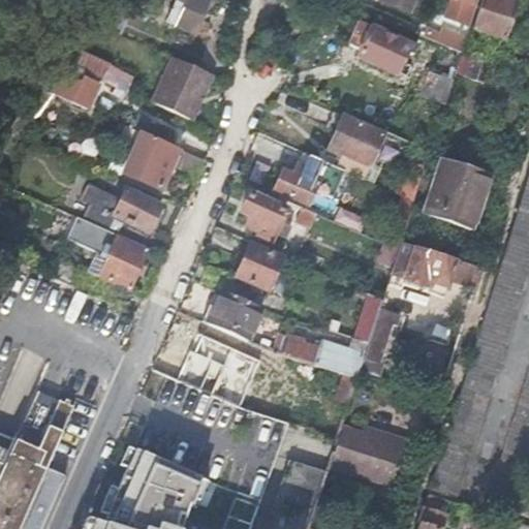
[(103,0),(100,5),(102,7),(121,19),(126,6),(122,5),(123,0),(103,0)]
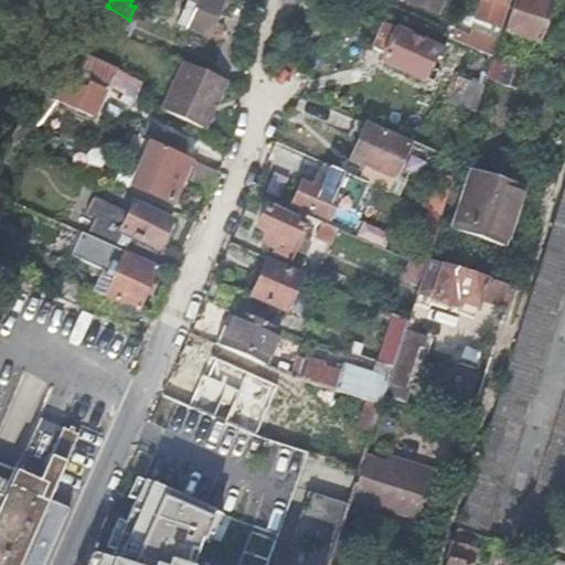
[(222,0),(187,0),(179,19),(209,32),(222,0)]
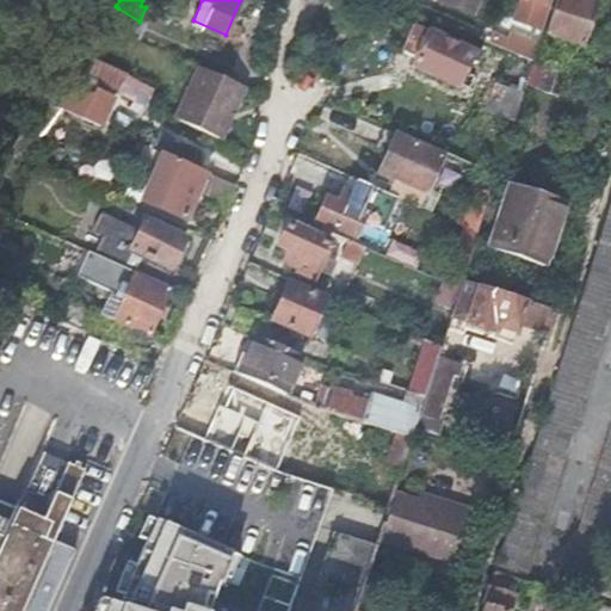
[(440,0),(440,1),(473,14),(477,0),(440,0)]
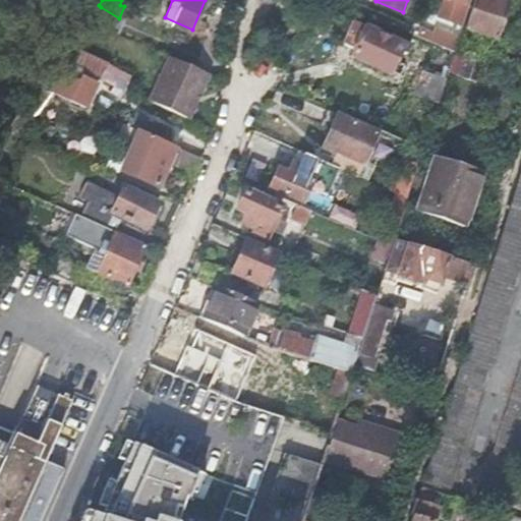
[(469,5),(455,0),(442,0),(436,16),(463,26),(469,5)]
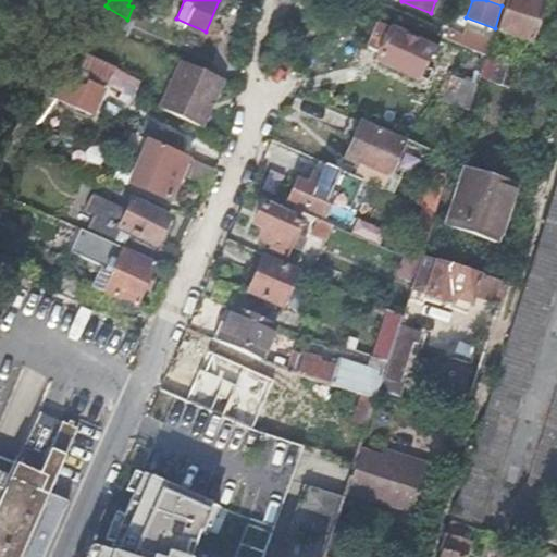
[(507,0),(498,28),(531,39),(543,0),(507,0)]
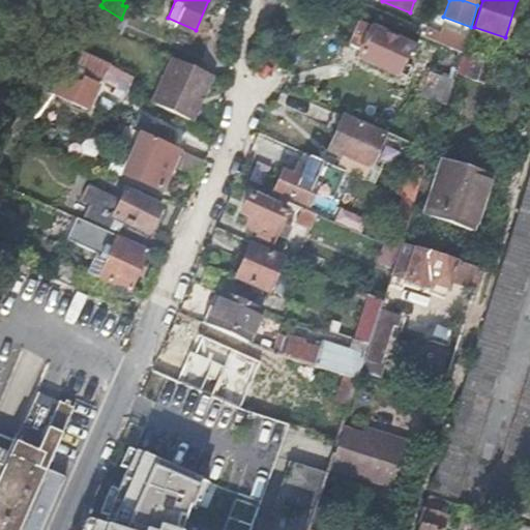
[(361,22),(351,45),(363,50),(360,57),(399,75),(408,52),(413,54),(417,46),(373,26),(361,22)]
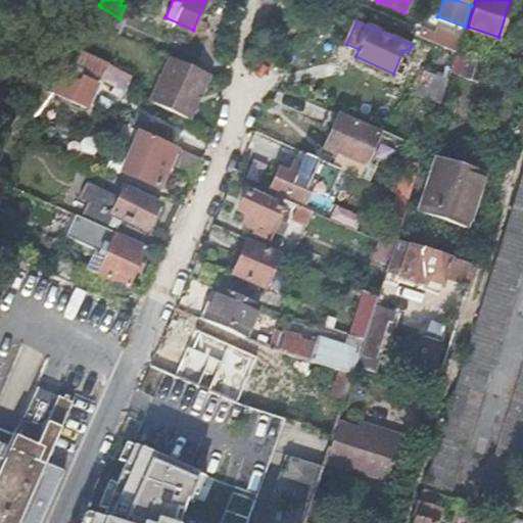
[(437,27),(431,40),(433,41),(457,51),(458,47),(462,37),(437,27)]
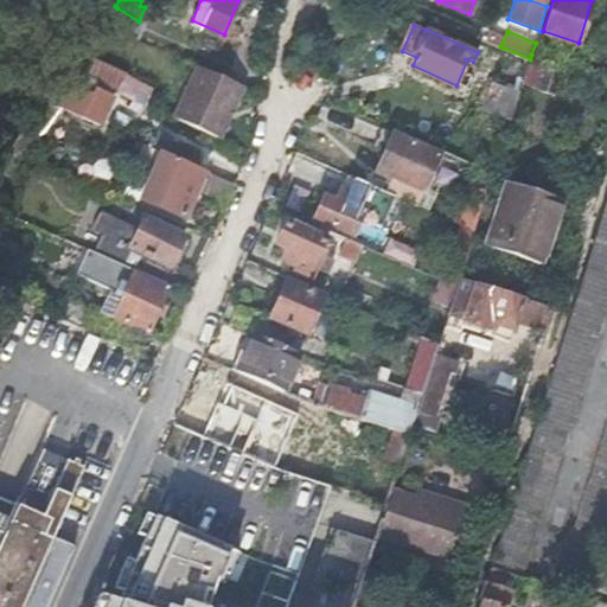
[(553,45),(547,62),(564,68),(570,51),(553,45)]
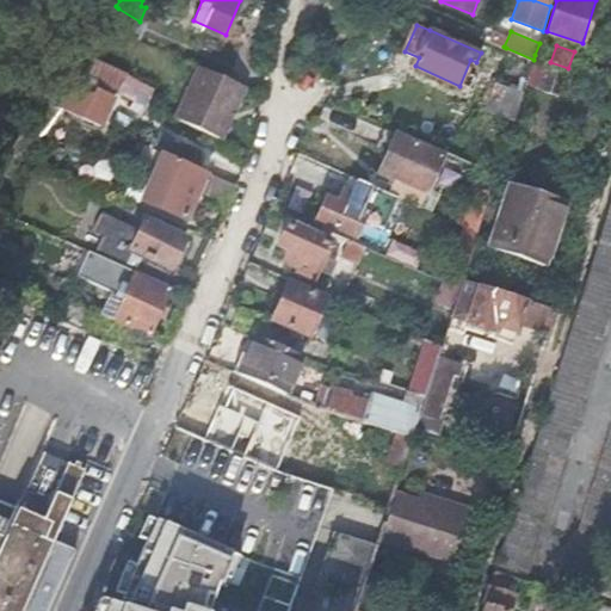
[(535,55),(534,60),(531,66),(543,69),(545,59),(535,55)]
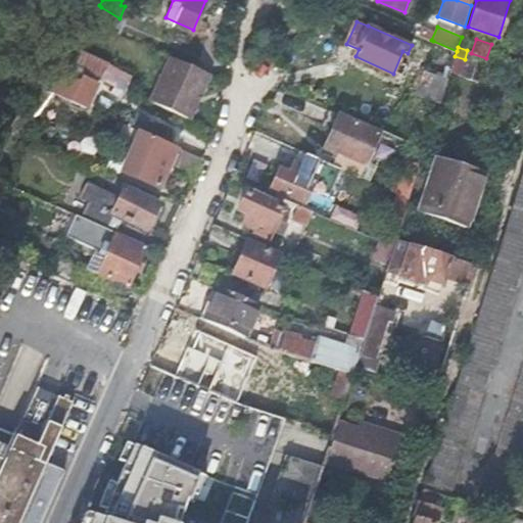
[(463,77),(479,82),(486,58),(471,53),(463,77)]
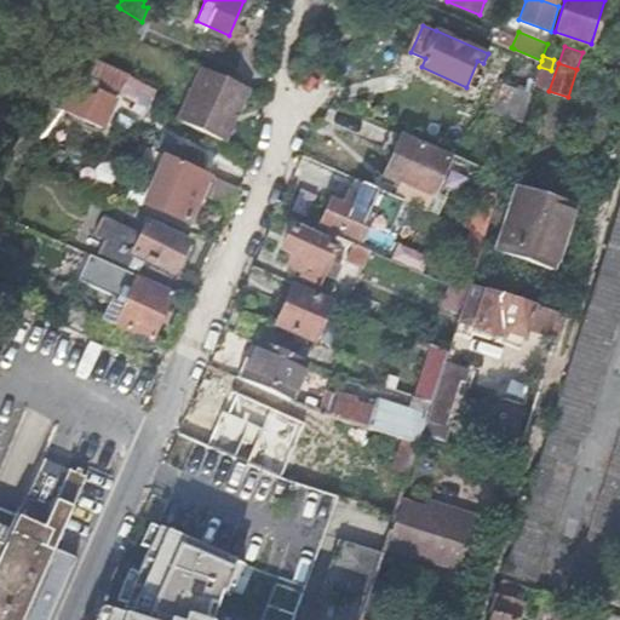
[(179,119),(227,139),(250,86),(201,65),(179,119)]
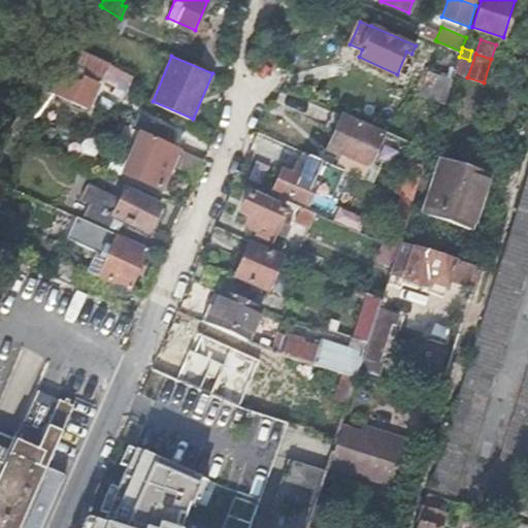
[(469,60),(459,57),(458,62),(455,70),(464,73),(469,60)]
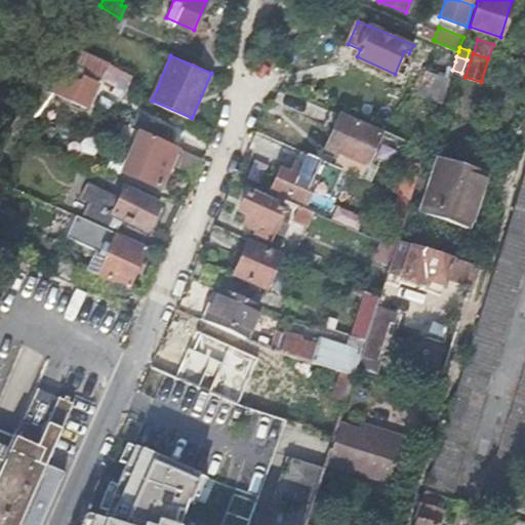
[(56,81),(52,90),(88,106),(97,86),(62,70),(56,81)]
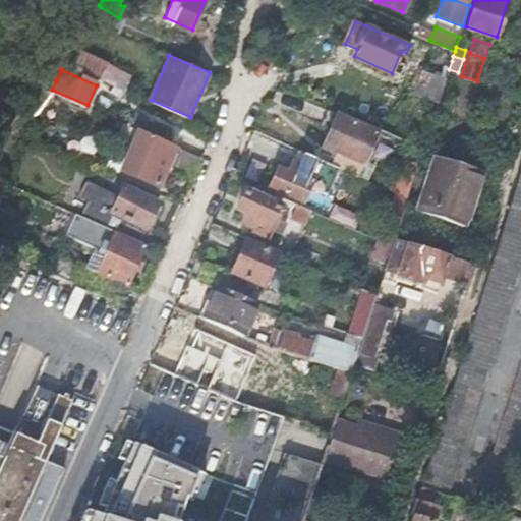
[(416,94),(439,101),(446,78),(423,70),(416,94)]
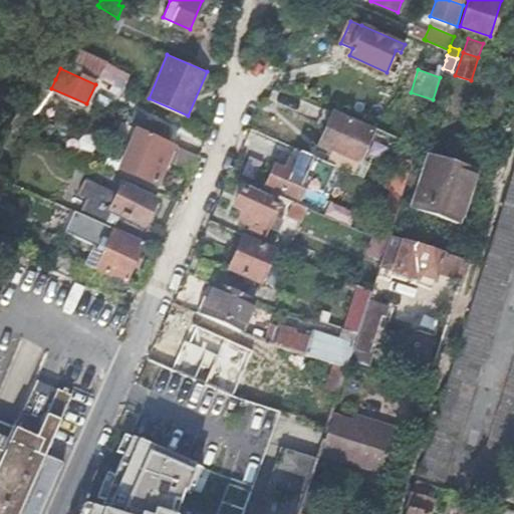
[(39,83),(51,88),(55,79),(45,75),(39,83)]
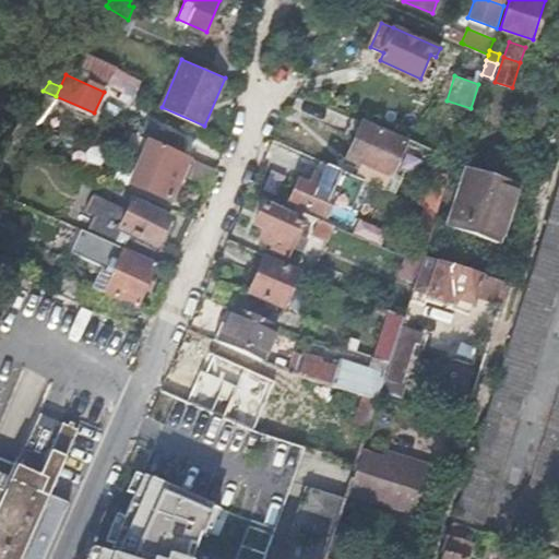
[(43,91),(27,113),(37,120),(56,96),(43,91)]
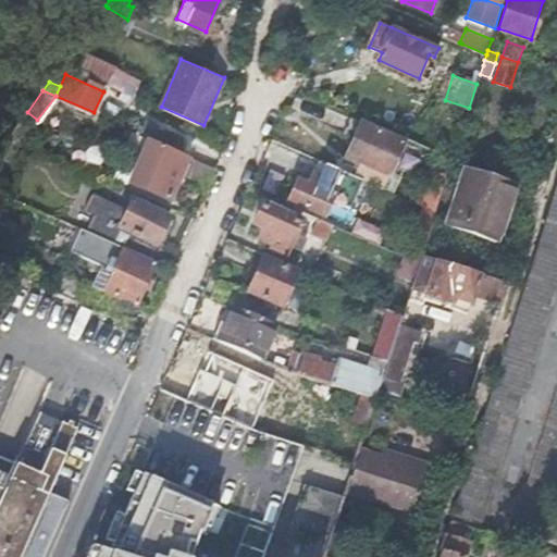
[(362,176),(387,187),(407,143),(353,118),(345,134),(355,138),(347,158),(361,164),(357,174),(362,176)]
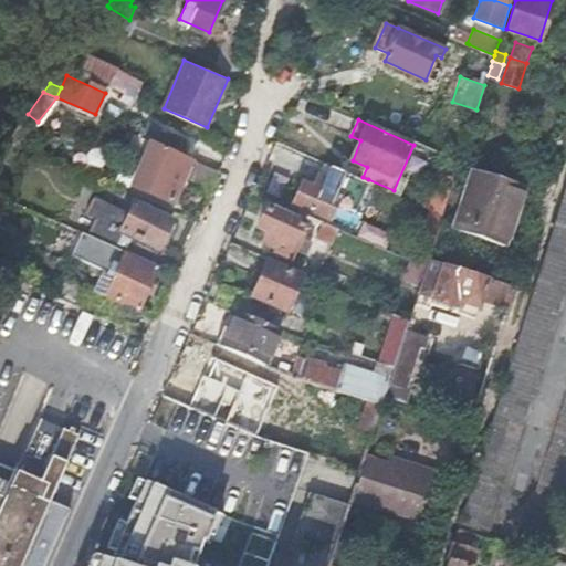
[(153,139),(191,157),(197,146),(157,129),(153,139)]
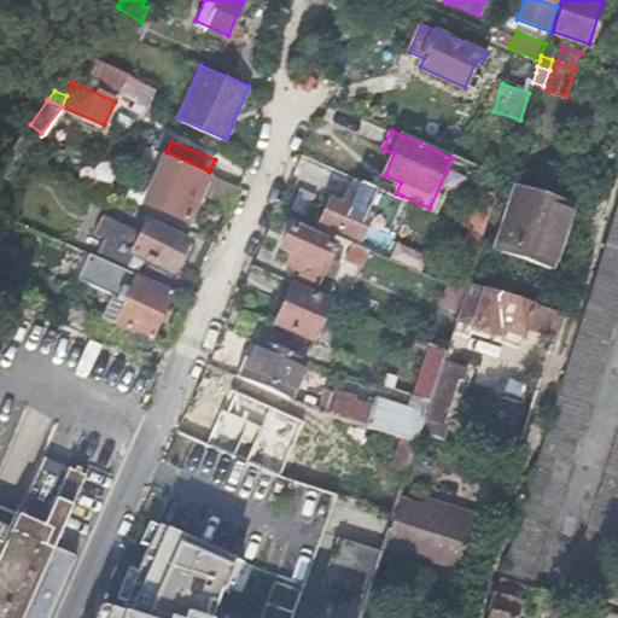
[(153,164),(159,167),(167,152),(147,144),(141,157),(153,164)]
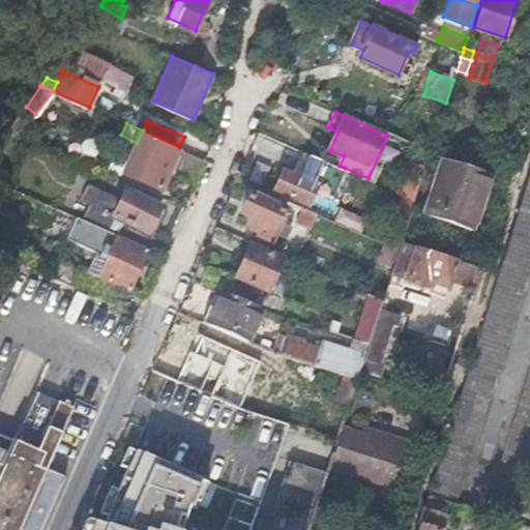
[(163,189),(173,165),(180,147),(179,147),(143,130),(137,143),(123,172),(163,189)]
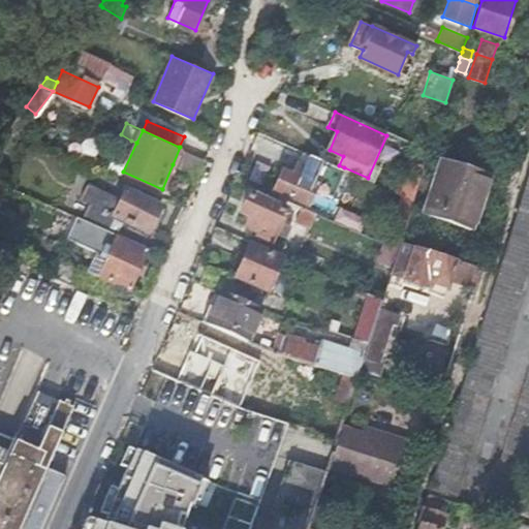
[(197,176),(205,158),(180,147),(173,164),(197,176)]
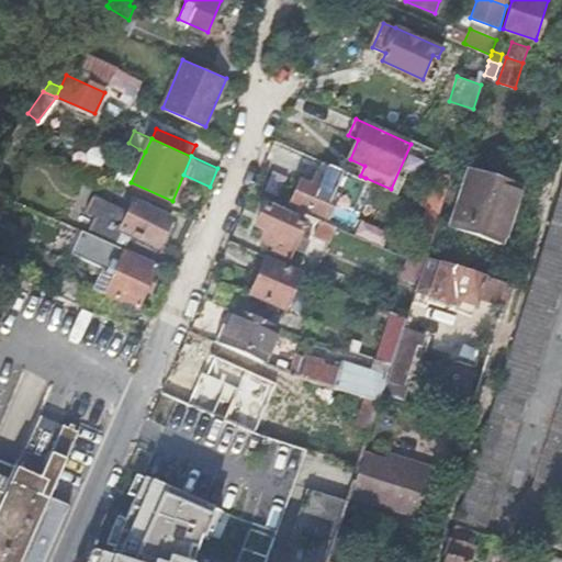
[(346,169),(323,159),(316,172),(340,182),(346,169)]
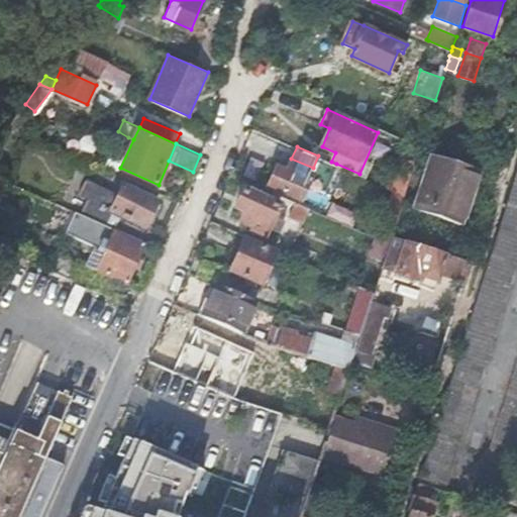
[(434,153),(415,211),(463,224),(481,170),(434,153)]
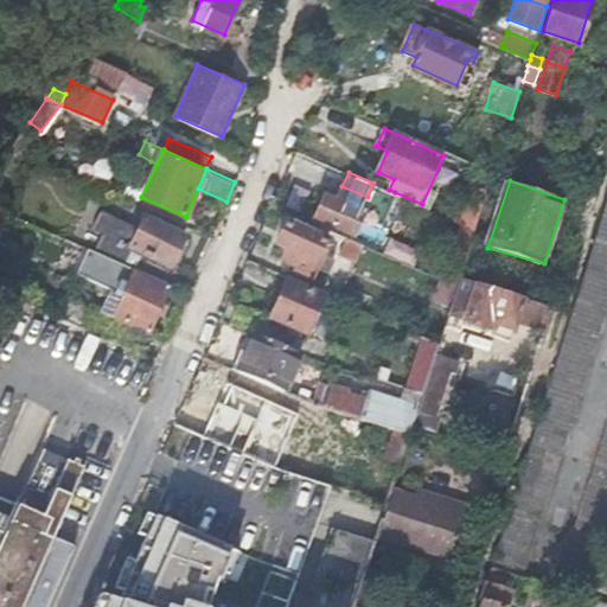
[(395,192),(389,190),(374,183),(368,197),(359,215),(371,219),(374,213),(383,219),(395,192)]
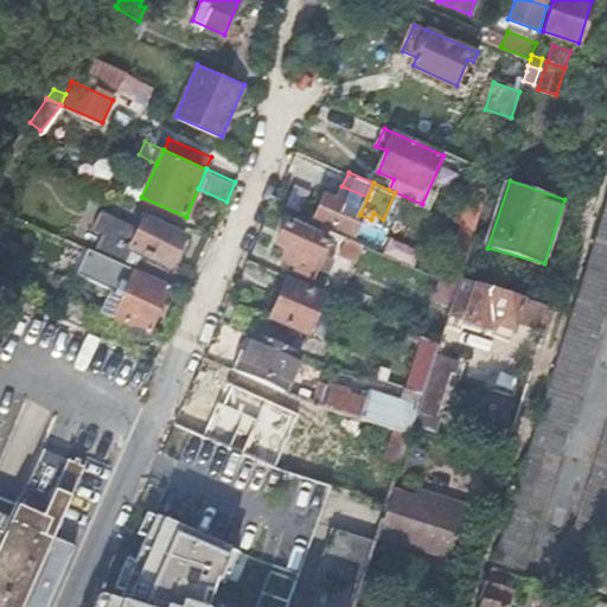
[(368,197),(342,186),(337,199),(325,193),(314,215),(352,231),(359,215),(368,197)]
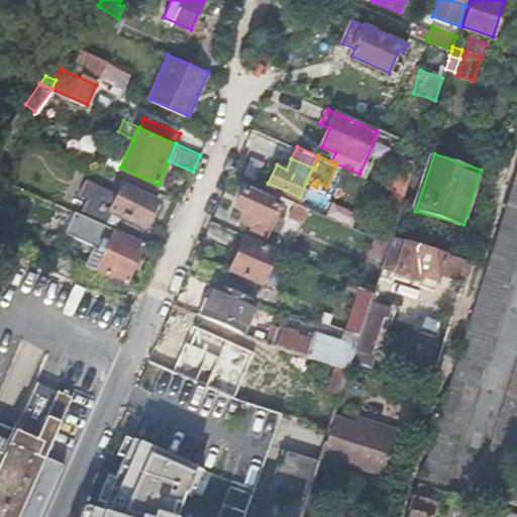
[(516,261),(516,171),(418,483),(431,487),(444,491),(516,261)]
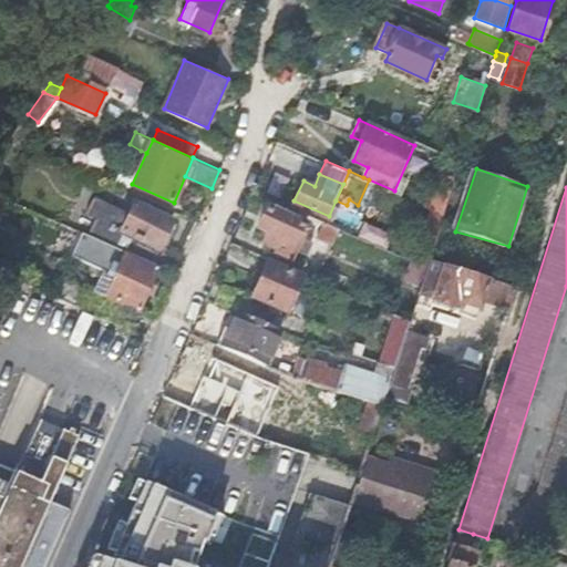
[(83,230),(153,261),(160,248),(169,226),(177,229),(179,223),(133,203),(127,215),(122,213),(123,209),(90,192),(81,209),(92,215),(83,230)]
